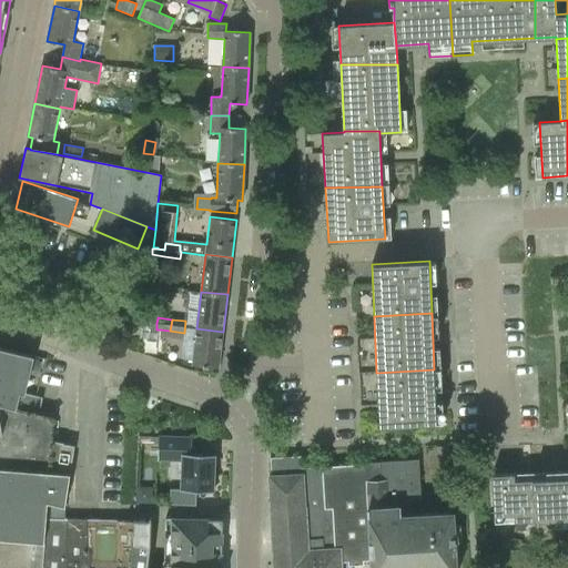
[(194,355),(193,365),(219,368),(223,332),(196,328),(196,331),(194,355)]
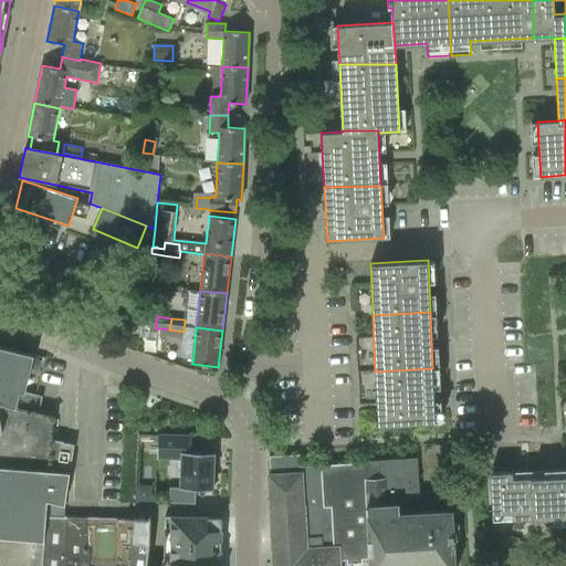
[(0,402),(37,411),(41,396),(22,391),(31,355),(0,347),(0,402)]
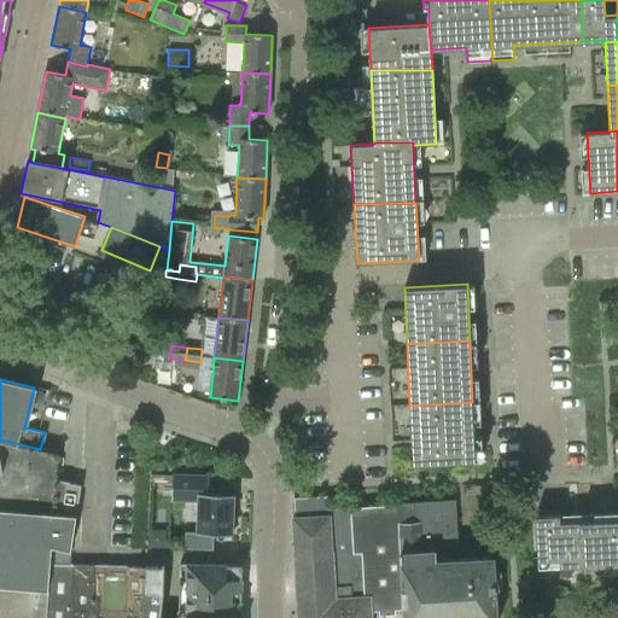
[(474,460),(472,402),(409,406),(412,464),(474,460)]
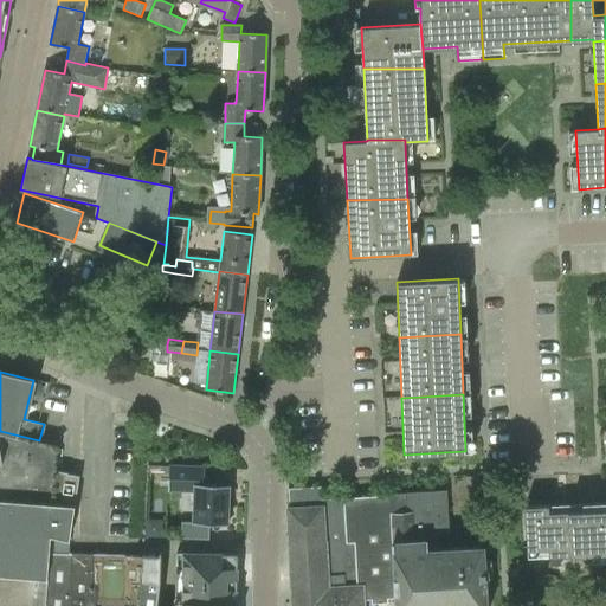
[(0,605),(44,605),(51,536),(70,540),(71,536),(70,536),(79,475),(56,470),(58,446),(0,431),(0,605)]
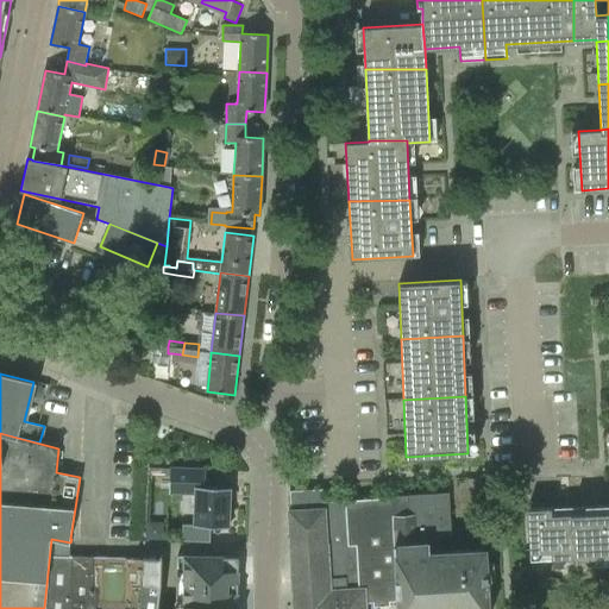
[(207,469),(169,468),(168,494),(196,495),(195,526),(183,525),(182,541),(209,542),(209,526),(228,527),(228,525),(231,525),(231,509),(230,508),(230,488),(206,487),(207,470),(207,469)]
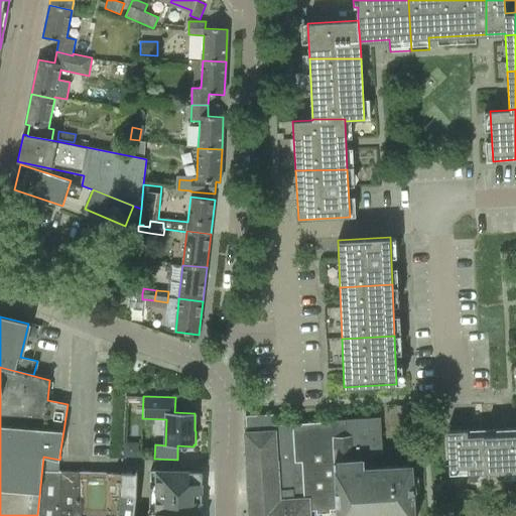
[(389,406),(391,434),(409,432),(407,405),(389,406)]
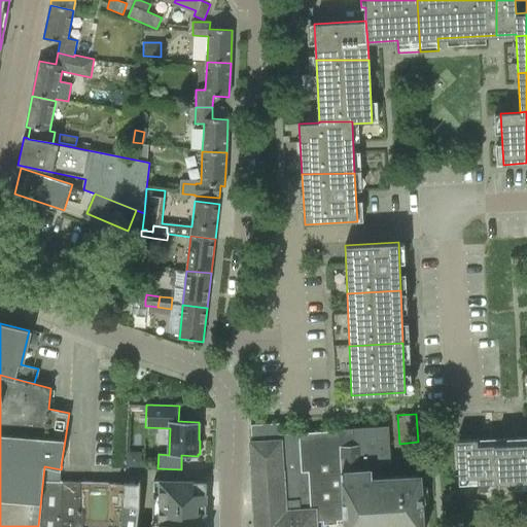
[(316,526),(316,520),(332,519),(328,446),(358,444),(359,447),(389,445),(388,425),(340,428),(340,430),(301,432),(280,433),(279,422),(251,424),(251,441),(250,441),(254,526),(316,526)]
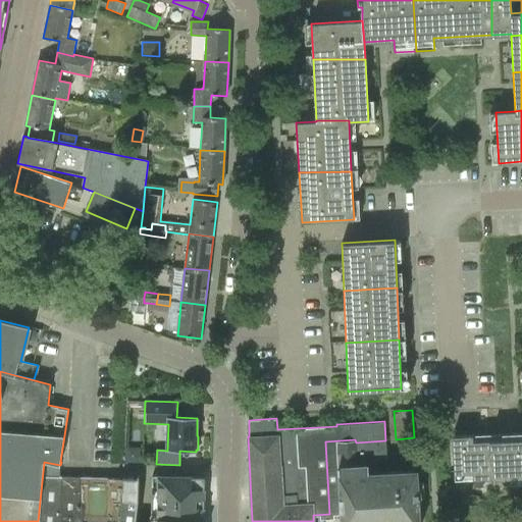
[(473,434),(452,435),(454,474),(472,473),(473,479),(482,478),(521,476),(521,438),(473,440),(473,434)]
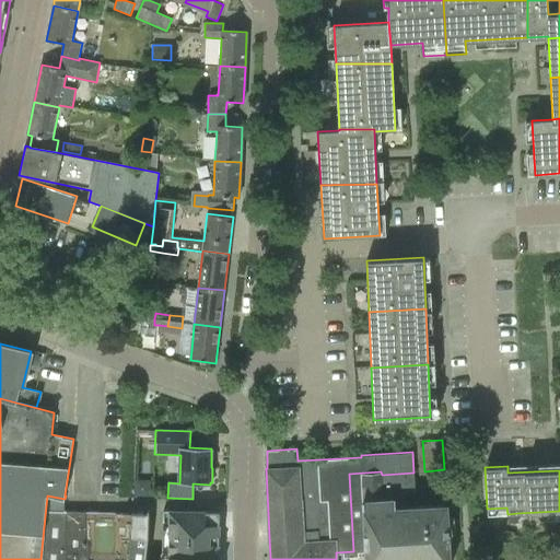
[(382,475),(381,471),(349,474),(353,551),(365,550),(365,559),(448,559),(446,504),(431,505),(431,503),(428,503),(428,505),(401,506),(400,493),(415,492),(413,473),(382,475)]
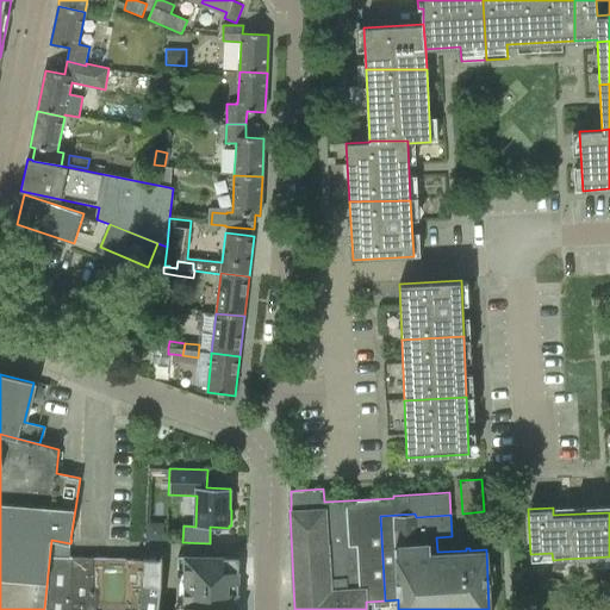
[(70,609),(73,553),(70,553),(70,543),(51,540),(44,609),(70,609)]
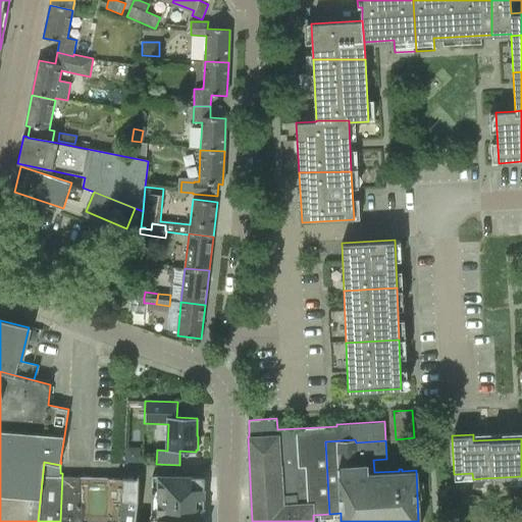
[(82,521),(82,493),(82,474),(62,473),(60,521),(82,521)]
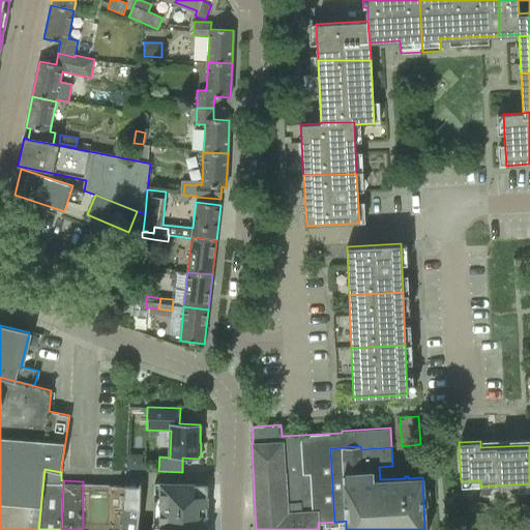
[(122,529),(125,506),(125,482),(83,481),(83,501),(83,529),(122,529)]
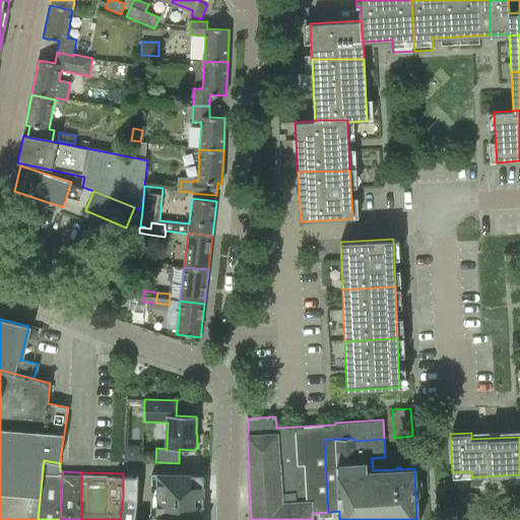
[(135,519),(138,499),(139,473),(123,473),(123,497),(120,519),(135,519)]
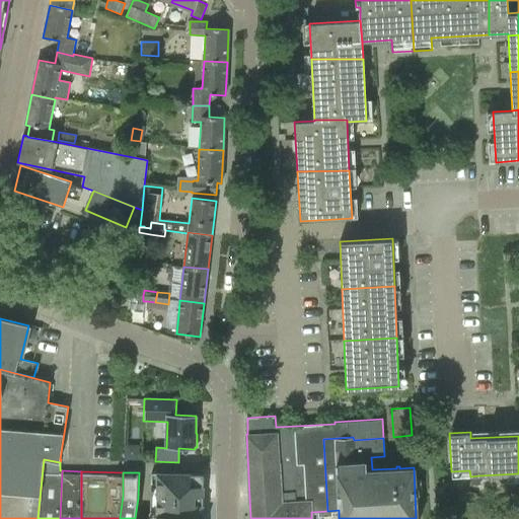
[(201,518),(202,518),(204,474),(151,473),(151,484),(155,484),(156,485),(157,486),(157,488),(157,495),(150,494),(150,496),(151,497),(150,515),(149,515),(149,517),(150,518),(149,518),(201,518)]
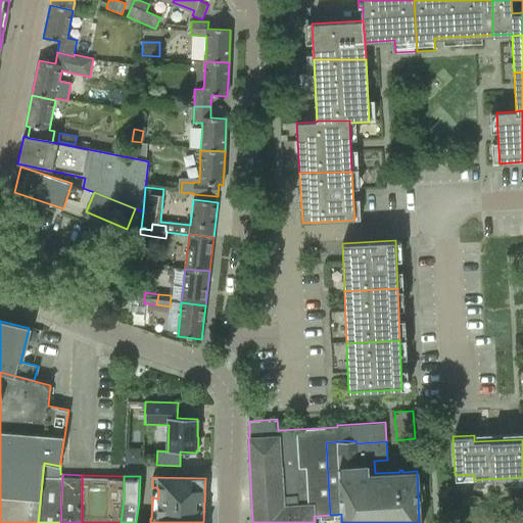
[(484,489),(483,479),(474,480),(475,489),(484,489)]
